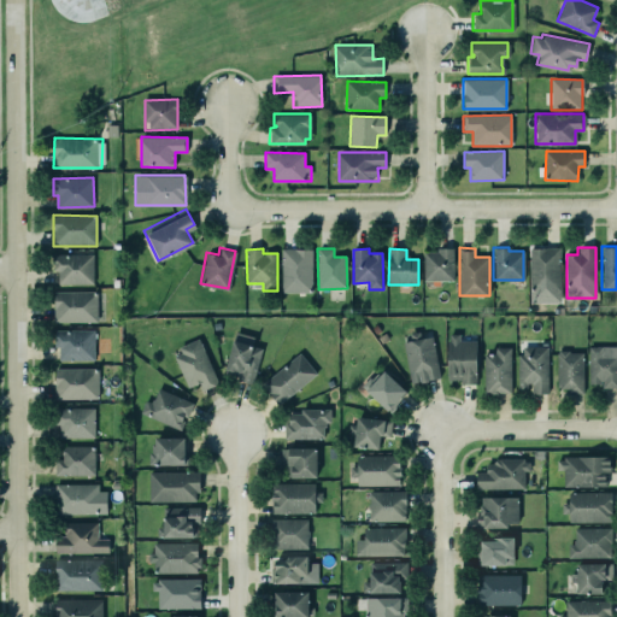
[(560,303),(559,248),(529,248),(530,304),(560,303)]
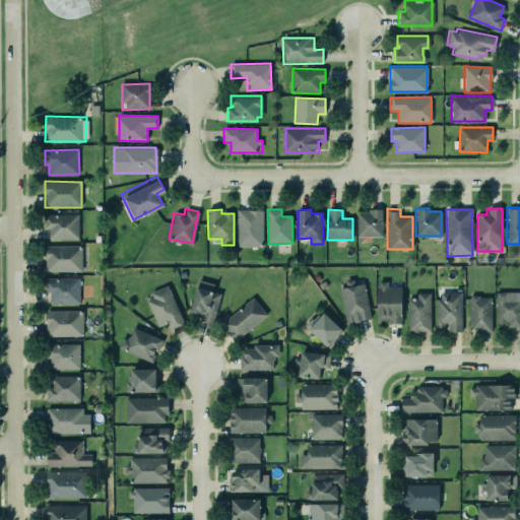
[(237,247),(263,247),(263,210),(238,210),(237,247)]
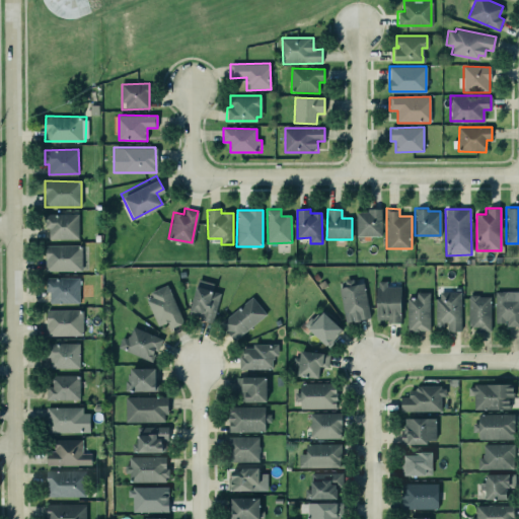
[(357,236),(382,236),(381,210),(357,211),(357,236)]
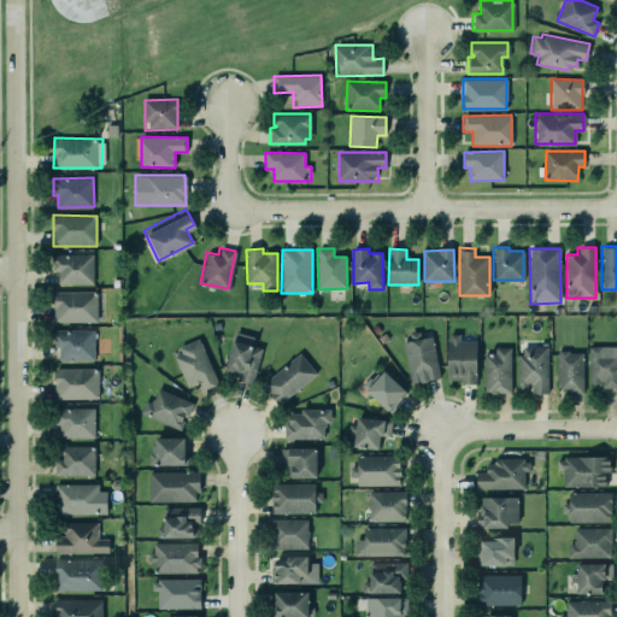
[(93,253),(56,254),(57,285),(94,283),(93,253)]
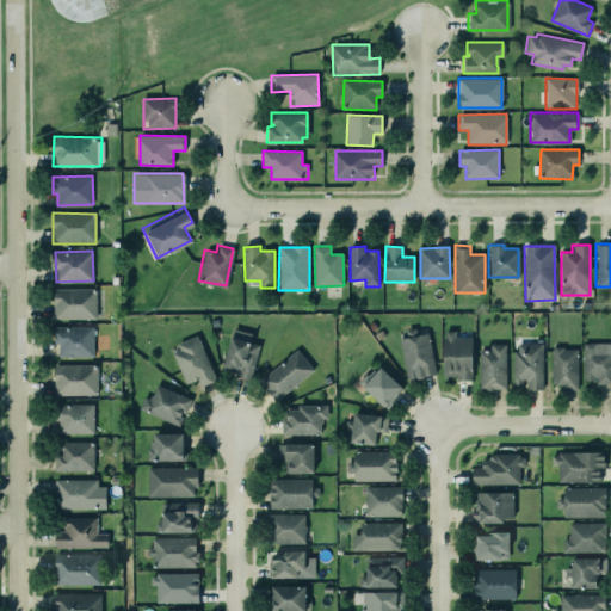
[(94,288),(94,318),(53,318),(53,288),(94,288)]
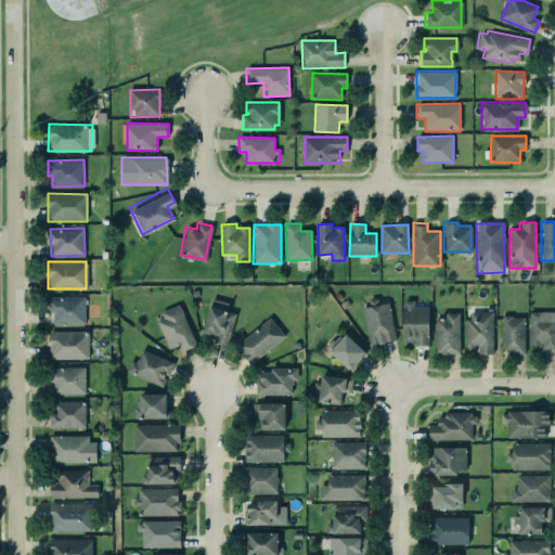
[(85,297),(49,297),(49,312),(53,312),(53,324),(85,324),(85,297)]
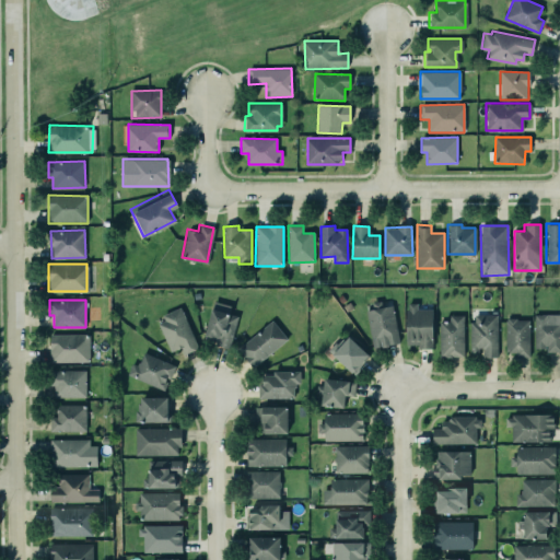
[(372,347),(380,345),(381,346),(387,345),(387,343),(398,341),(391,304),(381,306),(380,300),(371,301),(372,307),(364,310),(372,347)]
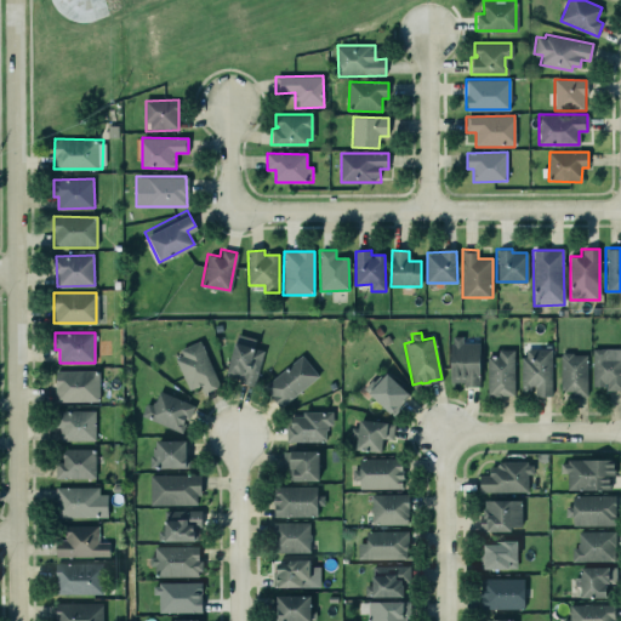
[(254,348),(256,340),(237,334),(226,376),(255,385),(265,351),(254,348)]
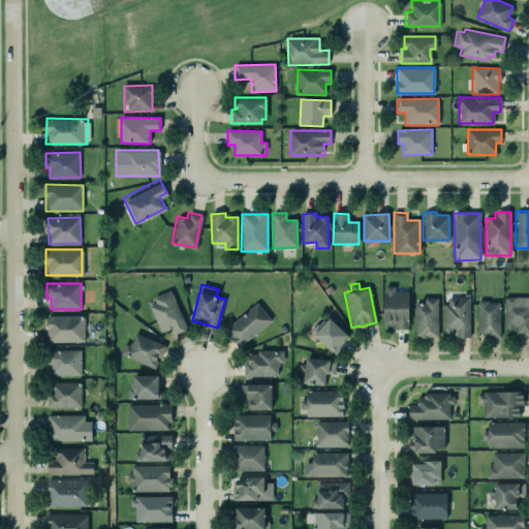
[(384,328),(409,328),(408,292),(395,292),(394,286),(383,286),(384,328)]
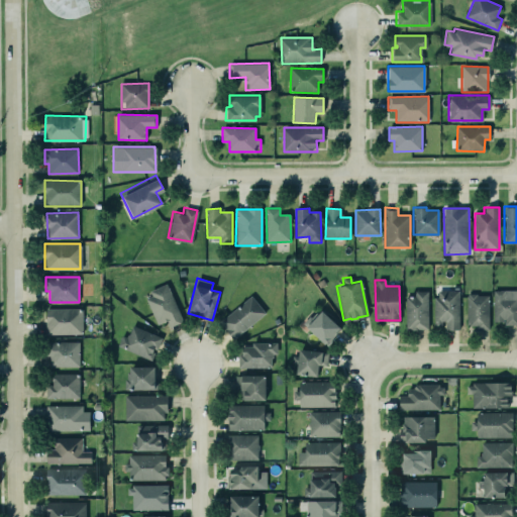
[(148,290),(165,283),(182,320),(169,326),(167,320),(157,324),(144,298),(150,295),(148,290)]
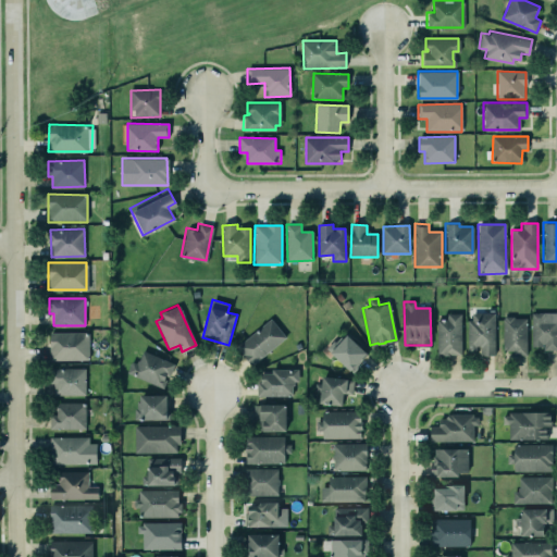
[(487,309),(492,309),(492,312),(493,312),(494,354),(479,354),(479,345),(474,345),(475,349),(467,349),(467,319),(470,319),(471,312),(487,312),(487,309)]
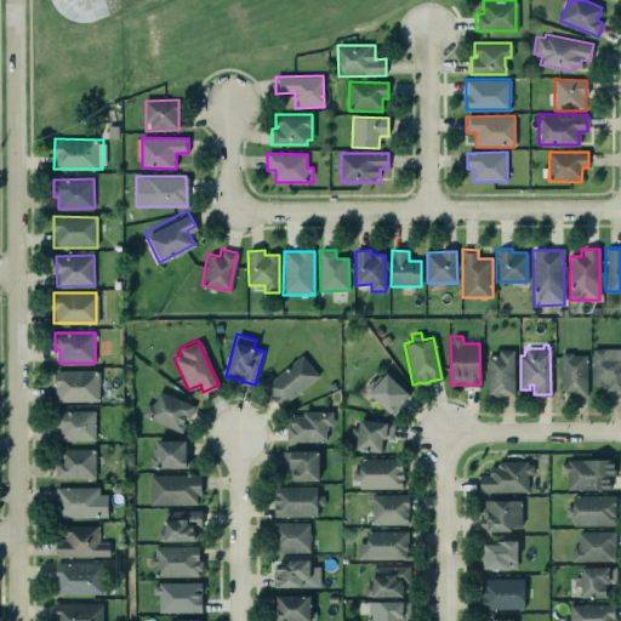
[(620,347),(620,389),(605,389),(605,382),(604,382),(604,386),(592,387),(591,347),(620,347)]
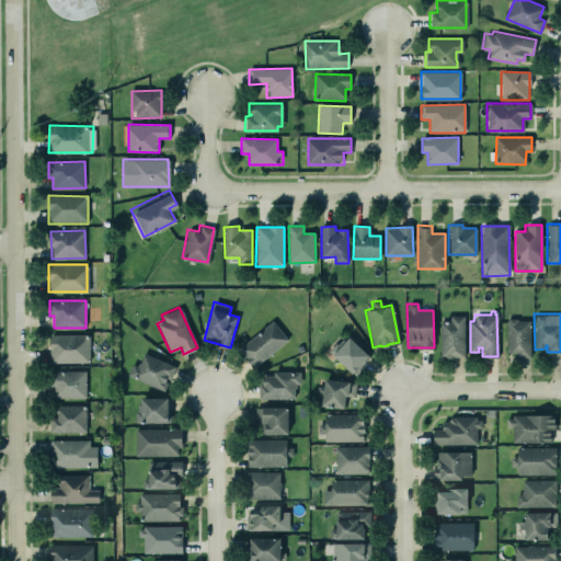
[(439,322),(441,358),(465,357),(465,316),(449,317),(449,321),(439,322)]
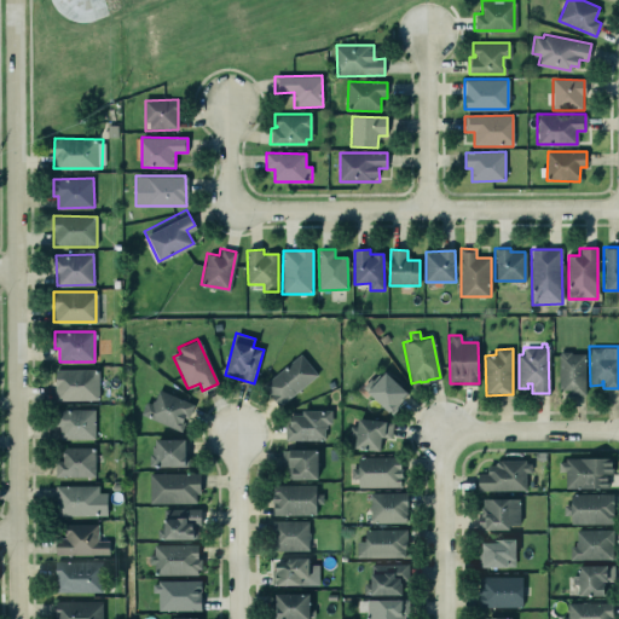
[(278,405),(317,374),(300,353),(261,383),(278,405)]
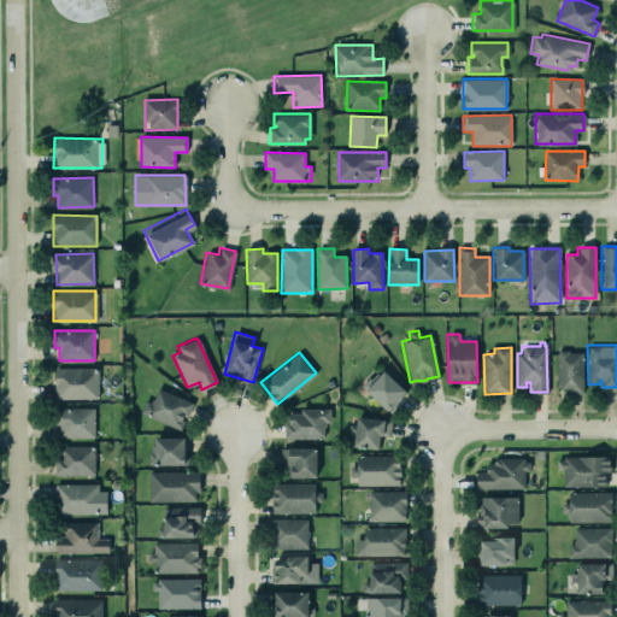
[(583,352),(557,352),(558,389),(568,389),(568,394),(585,394),(583,352)]
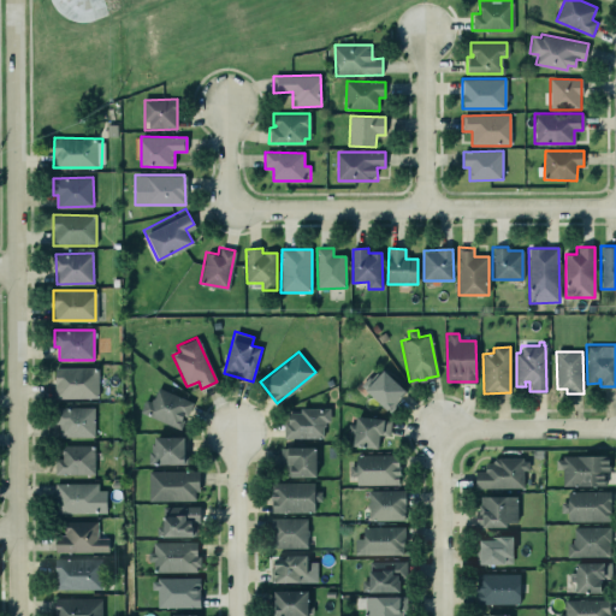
[(53,367),(96,366),(96,397),(53,397),(53,367)]
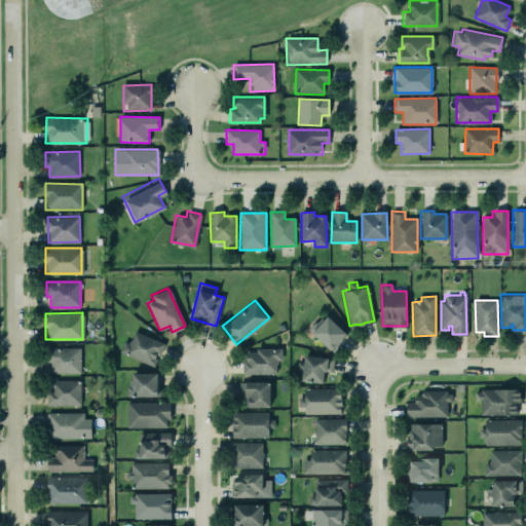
[(310,332),(326,315),(344,333),(330,349),(310,332)]
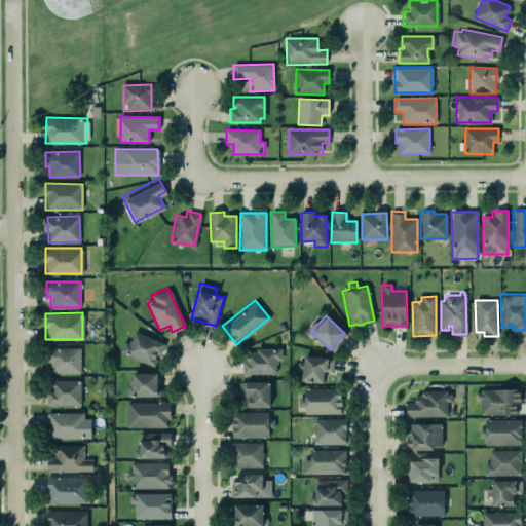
[(119,352),(155,367),(164,343),(135,332),(130,343),(124,341),(119,352)]
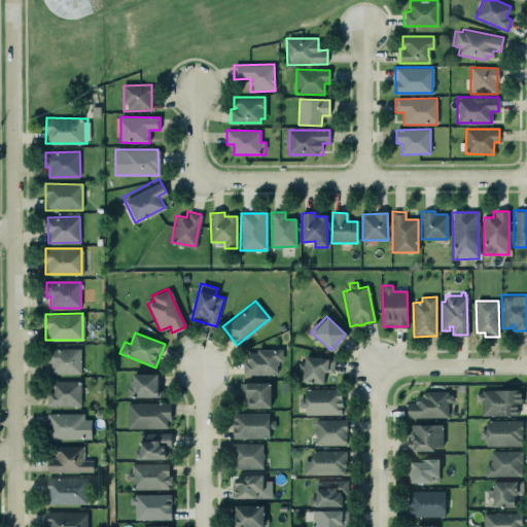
[(81,374),(80,348),(49,349),(49,375),(81,374)]
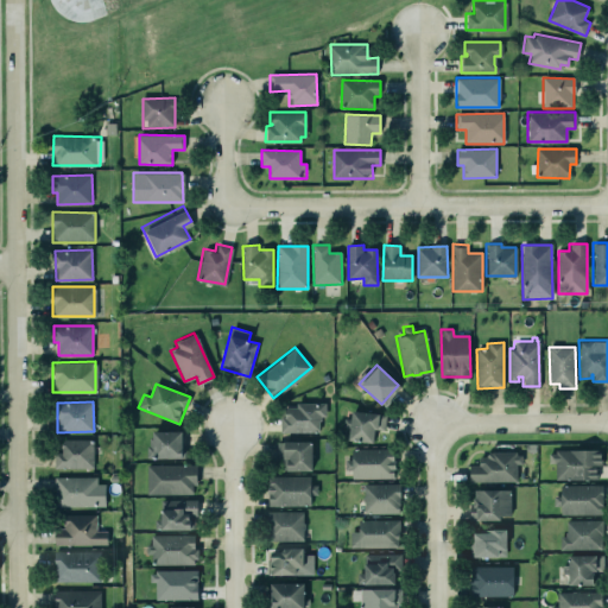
[(295,401),(324,401),(324,416),(320,416),(320,419),(317,419),(317,431),(280,431),(280,416),(283,416),(283,406),(295,406),(295,401)]
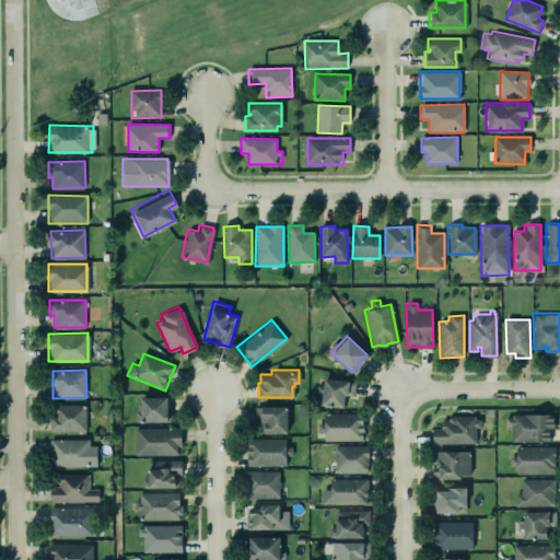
[(322,406),(345,408),(346,396),(354,397),(356,382),(324,378),(322,406)]
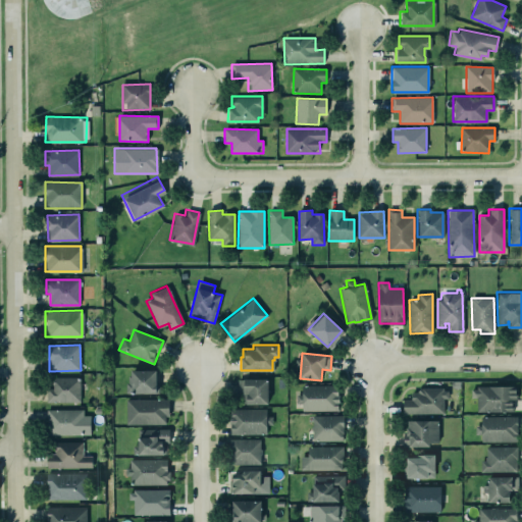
[(127,393),(158,394),(158,371),(127,370),(127,393)]
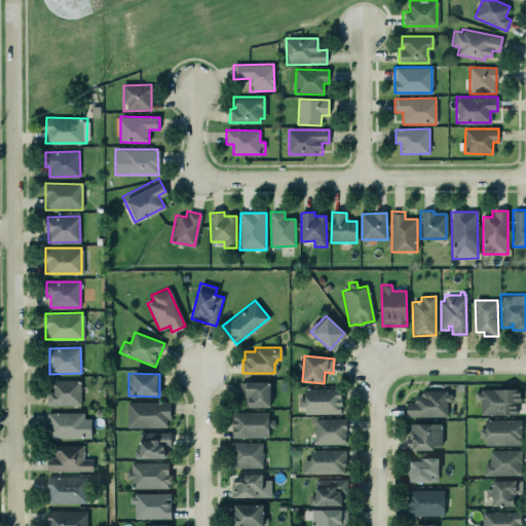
[(50,379),(79,379),(79,404),(45,404),(45,390),(52,390),(52,387),(50,385),(50,382),(50,379)]
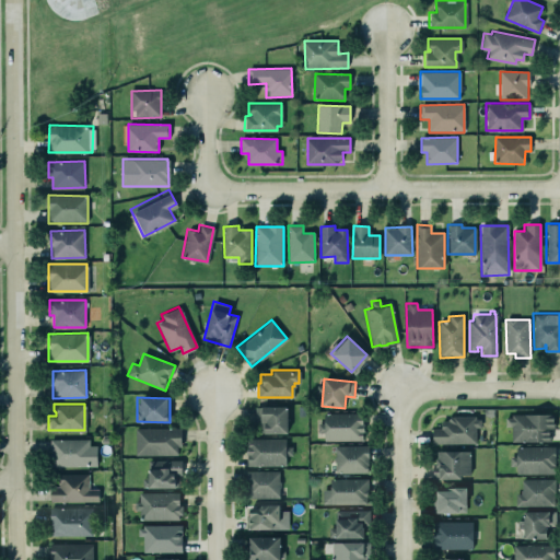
[(287,434),(288,407),(256,407),(255,422),(259,422),(259,433),(287,434)]
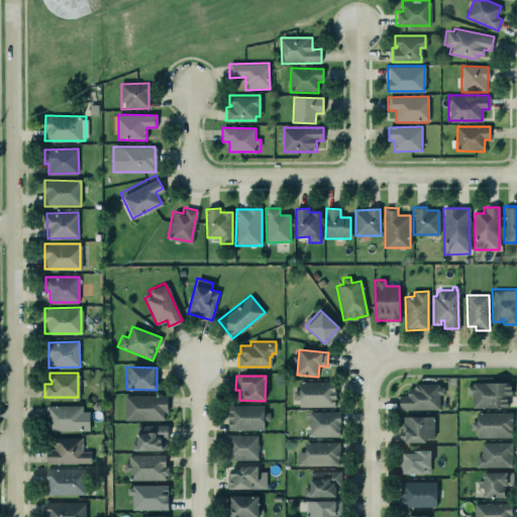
[(298,381),(333,380),(333,391),(334,391),(334,392),(334,396),(335,396),(335,398),(333,398),(333,404),(334,404),(334,406),(298,406),(298,398),(293,398),(292,391),(298,391),(298,381)]
